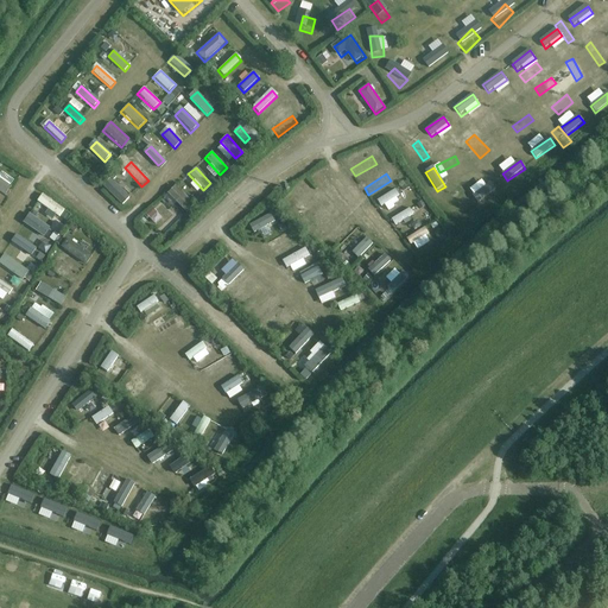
[(0,190),(5,195),(12,184),(0,175),(0,190)]
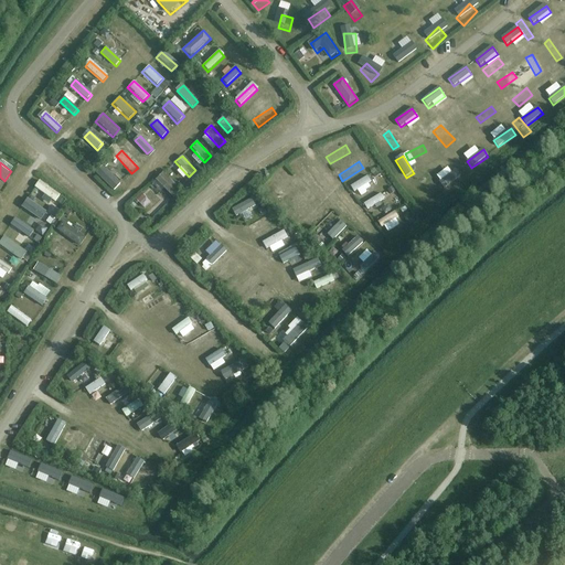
[(114,191),(119,187),(104,169),(97,174),(114,191)]
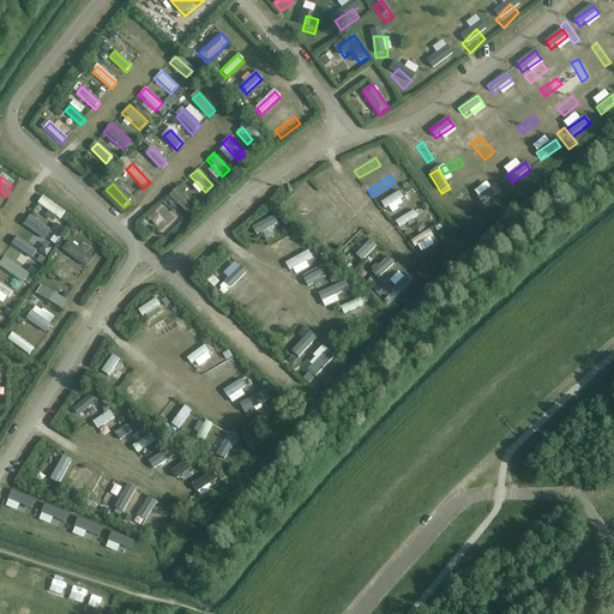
[(494,186),(477,198),(482,205),(500,193),(494,186)]
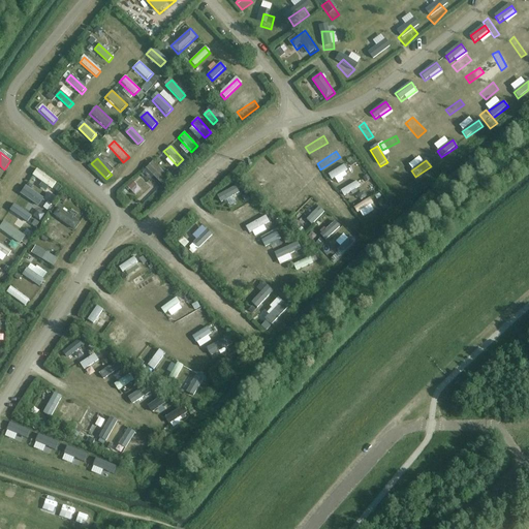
[(147,169),(163,188),(169,182),(153,164),(147,169)]
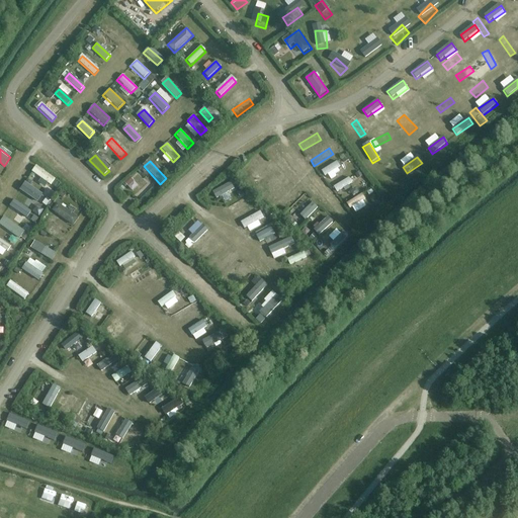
[(338,163),(323,172),(325,176),(341,168),(338,163)]
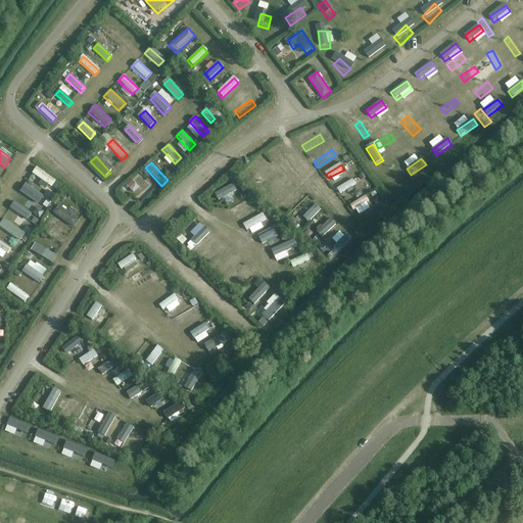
[(34,174),(53,187),(57,181),(38,168),(34,174)]
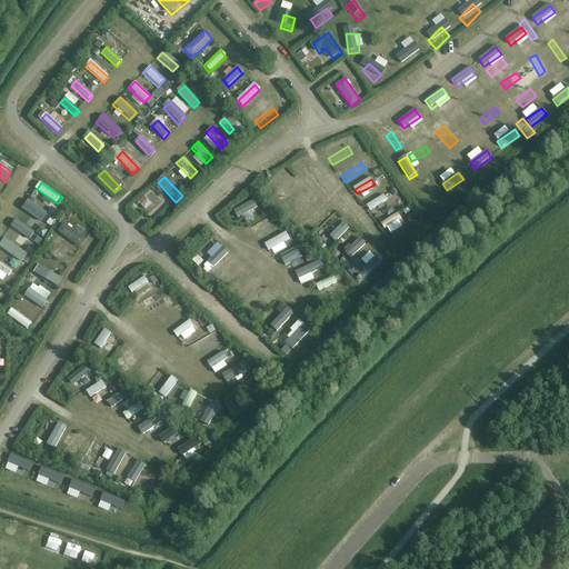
[(296,185),(279,200),(285,206),(301,190),(296,185)]
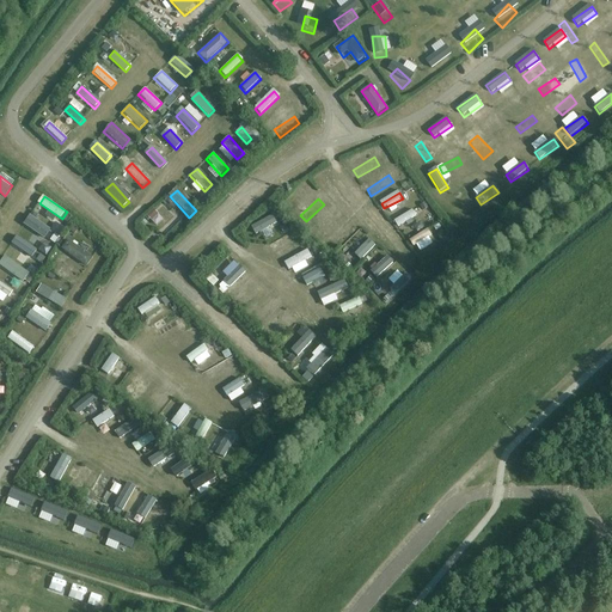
[(414,212),(396,221),(401,228),(417,218),(414,212)]
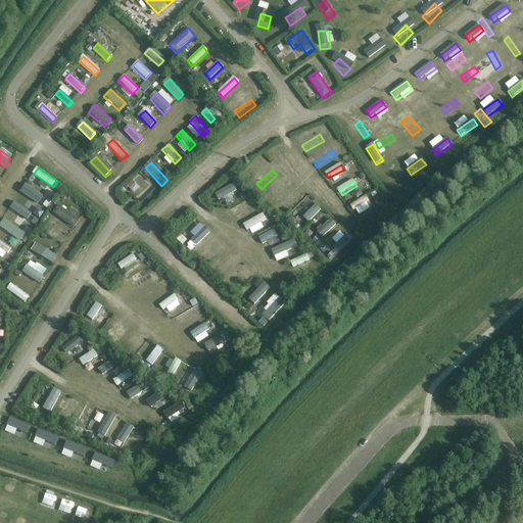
[(232,184),(214,194),(219,201),(236,192),(232,184)]
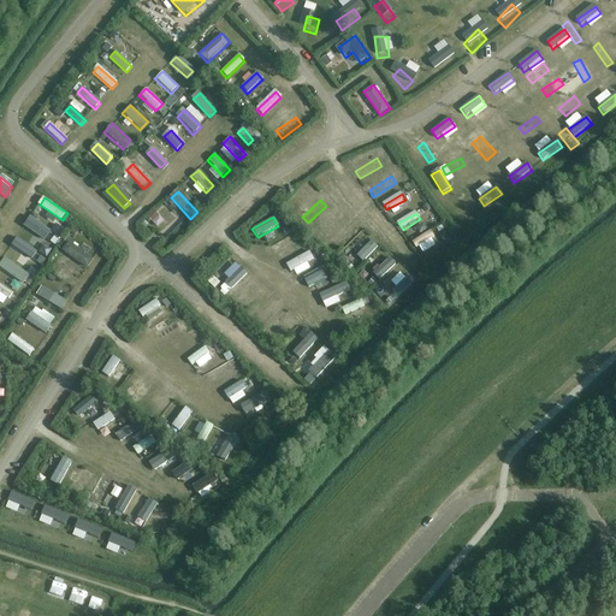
[(25,226),(43,240),(49,231),(31,218),(25,226)]
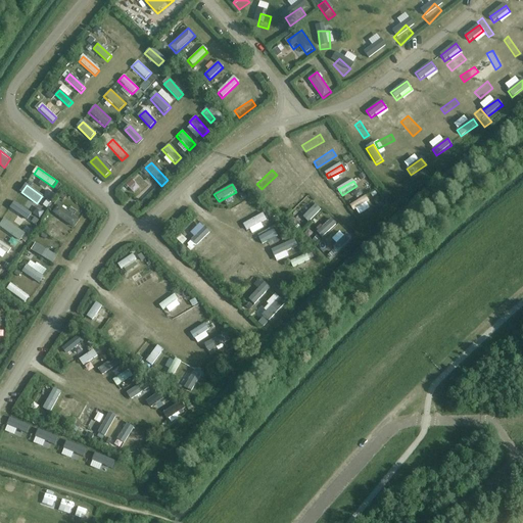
[(116,199),(121,189),(117,187),(112,197),(116,199)]
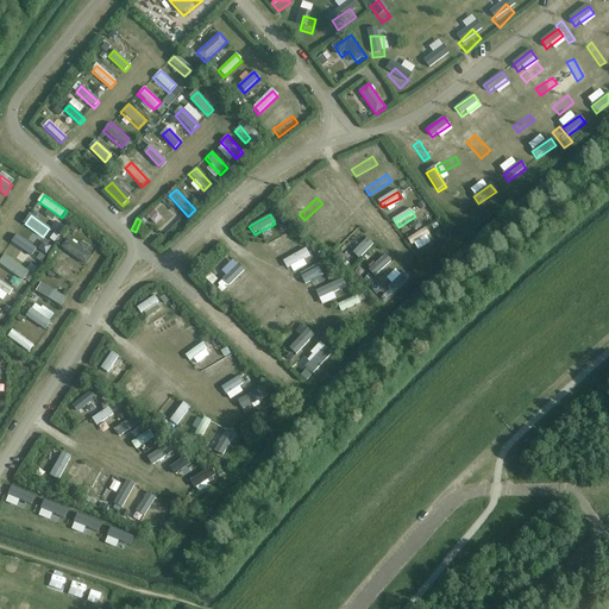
[(426,230),(408,240),(412,246),(429,236),(426,230)]
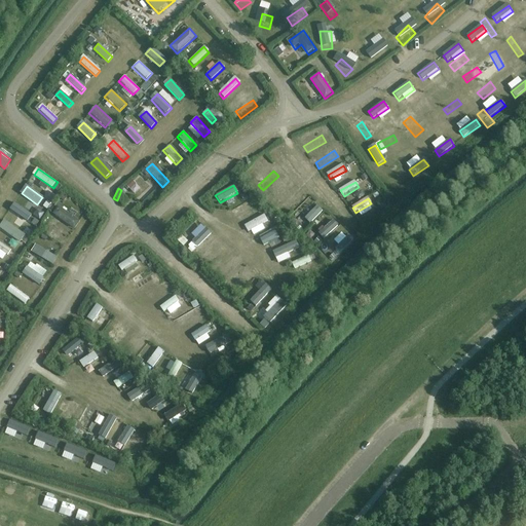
[(25,199),(21,207),(30,213),(34,205),(25,199)]
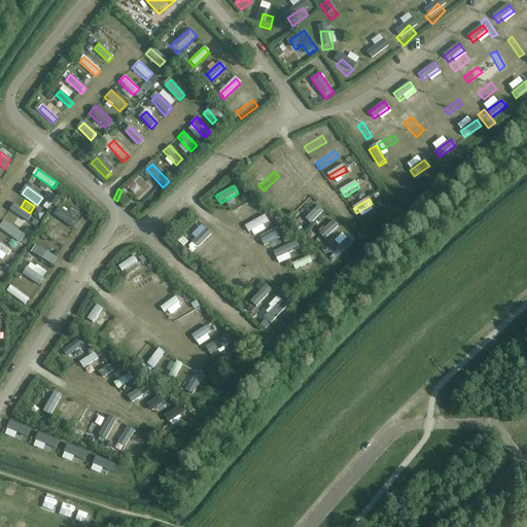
[(59,206),(55,213),(75,227),(80,220),(59,206)]
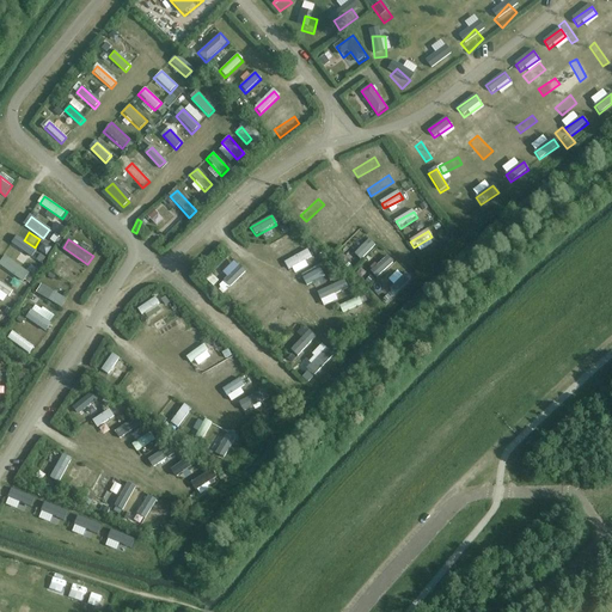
[(276,259),(293,248),(287,240),(271,252),(276,259)]
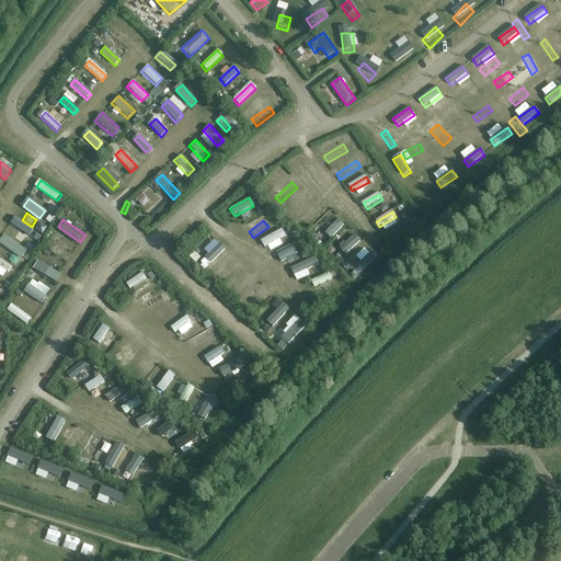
[(340,220),(324,232),(330,239),(344,227),(340,220)]
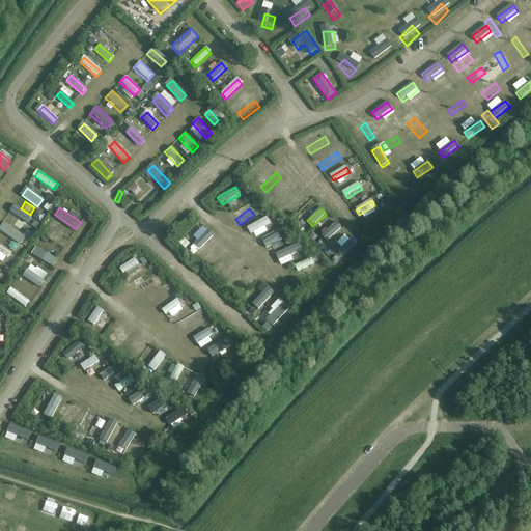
[(33,227),(35,222),(18,213),(15,218),(33,227)]
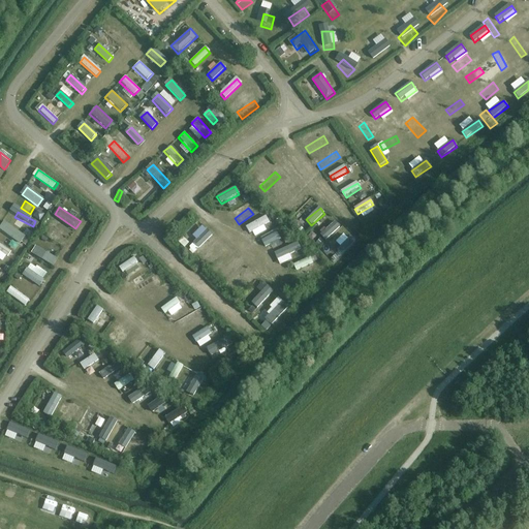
[(267,217),(246,228),(249,235),(271,223),(267,217)]
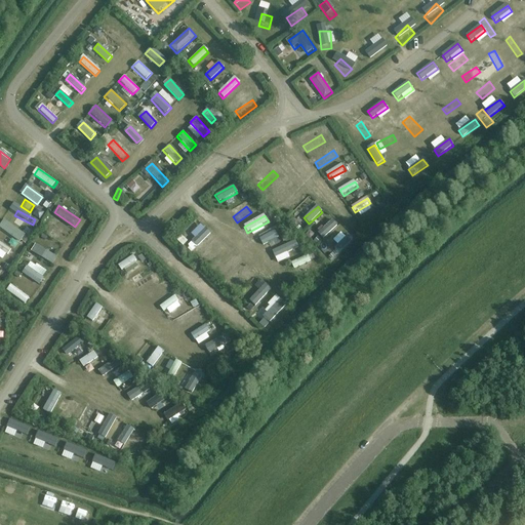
[(0,225),(0,227),(18,240),(24,233),(4,219),(0,225)]
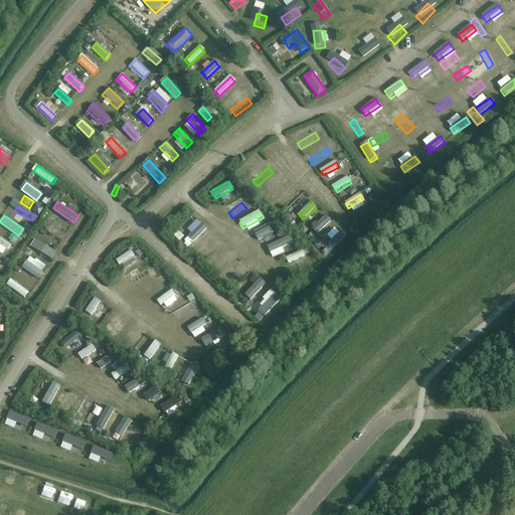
[(326,216),(312,229),(316,234),(331,222),(326,216)]
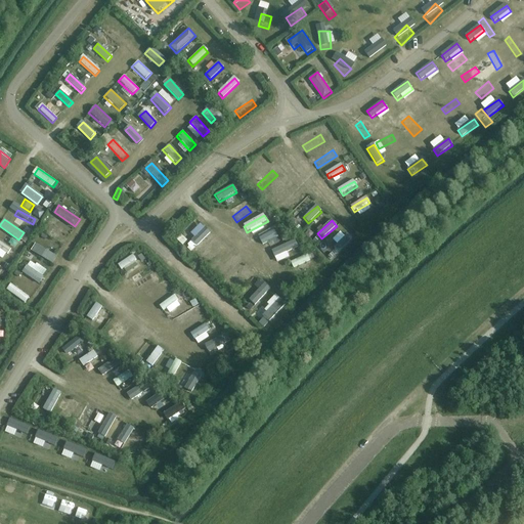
[(188,243),(193,249),(210,233),(204,227),(188,243)]
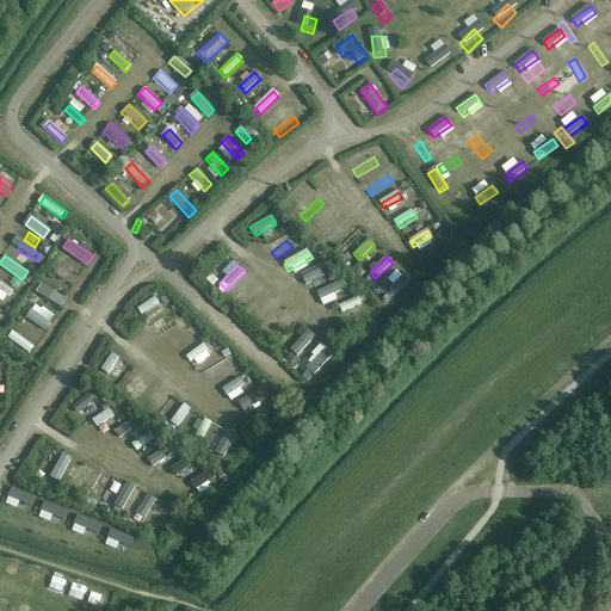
[(321,269),(302,278),(307,287),(325,276),(321,269)]
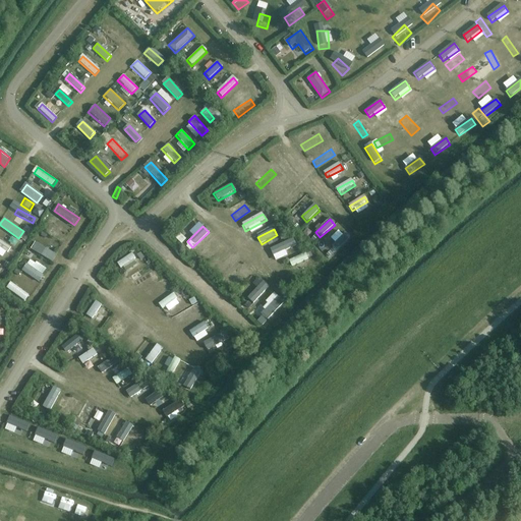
[(66,249),(70,243),(57,235),(53,241),(66,249)]
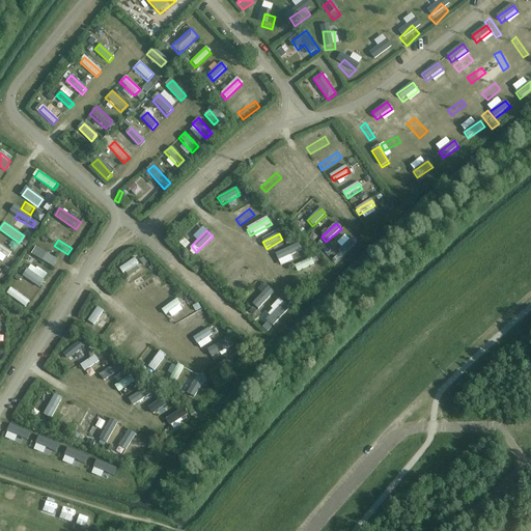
[(354,240),(338,252),(342,257),(358,245),(354,240)]
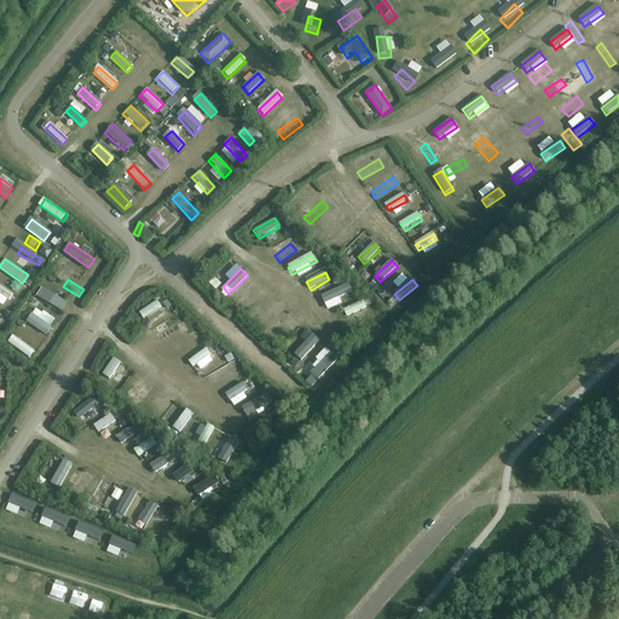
[(0,295),(7,301),(12,294),(0,284),(0,295)]
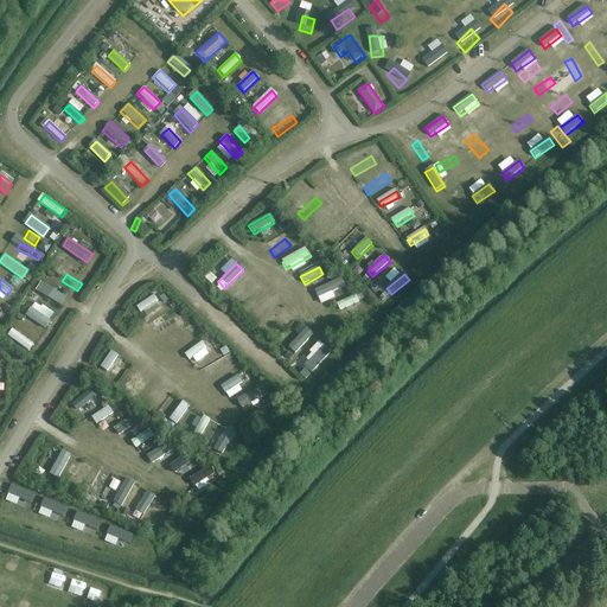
[(343,279),(315,291),(319,300),(346,287),(343,279)]
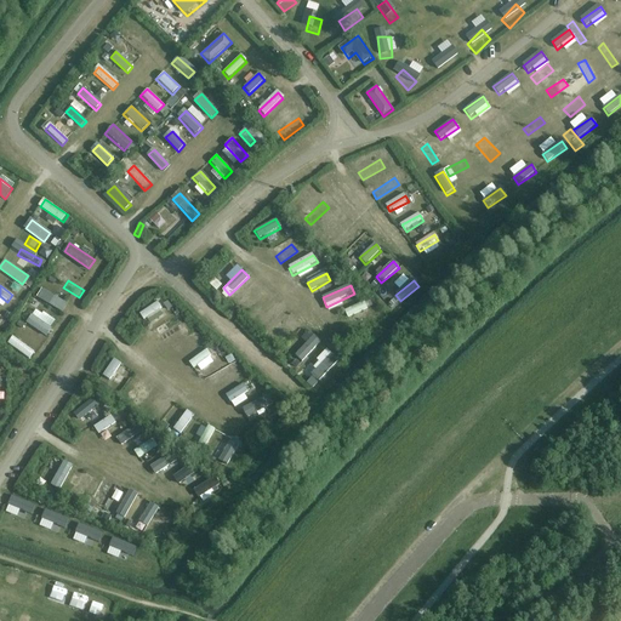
[(44,286),(38,295),(60,311),(66,302),(44,286)]
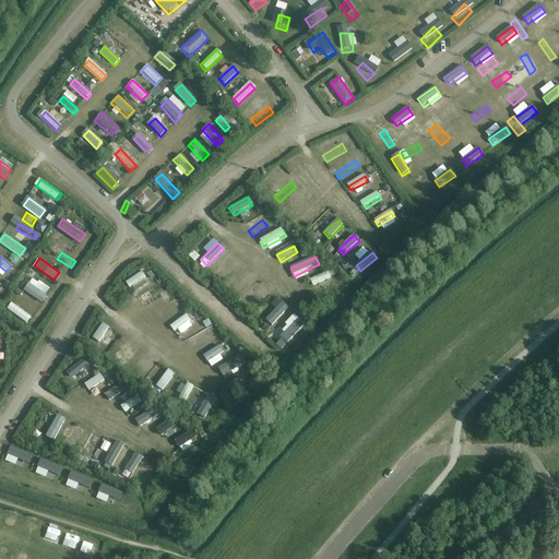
[(142,270),(126,281),(131,287),(146,277),(142,270)]
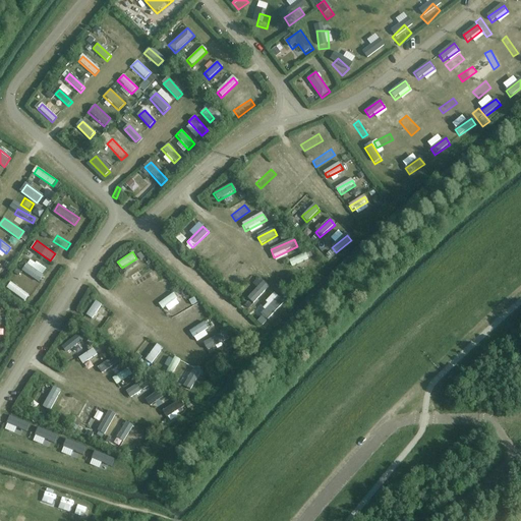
[(305,253),(289,261),(292,268),(308,259),(305,253)]
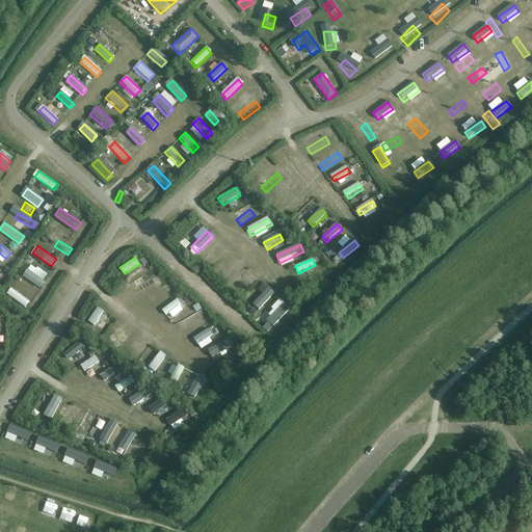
[(23,273),(40,286),(45,280),(28,267),(23,273)]
